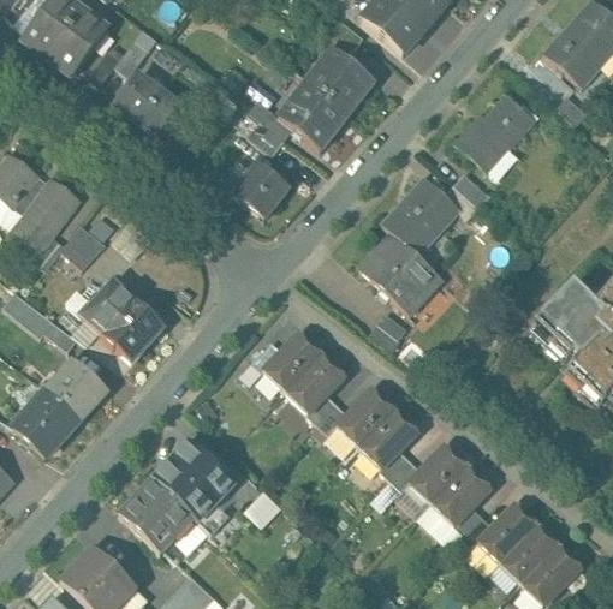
[(0,0),(0,17),(1,19),(5,16),(19,0),(0,0)]
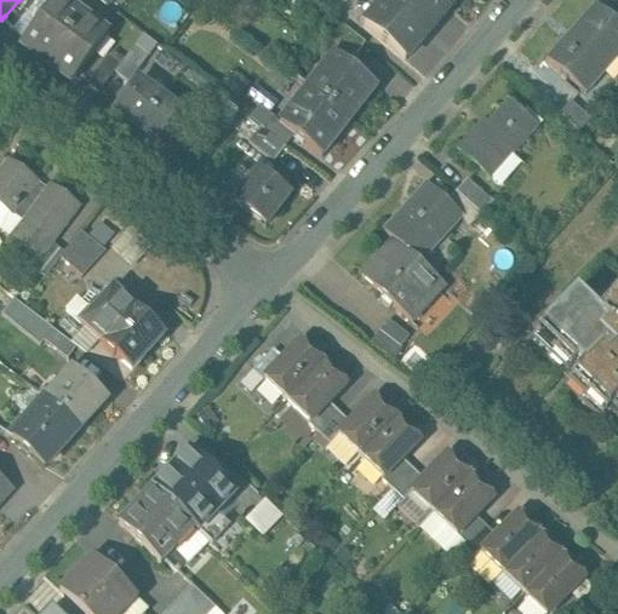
[(19,0),(5,16),(16,26),(39,0),(19,0)]
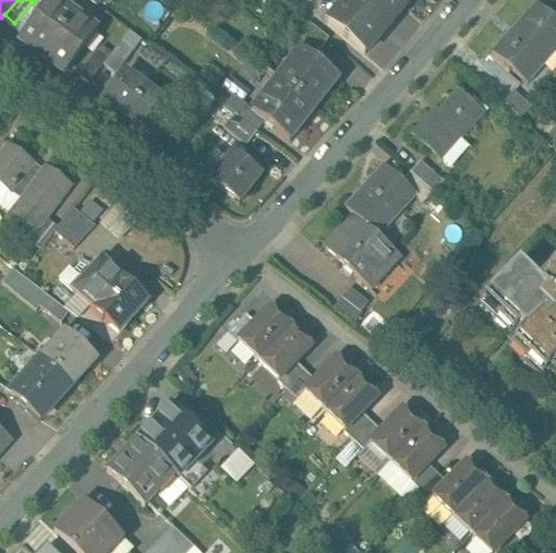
[(49,0),(21,37),(44,53),(75,12),(59,0),(49,0)]
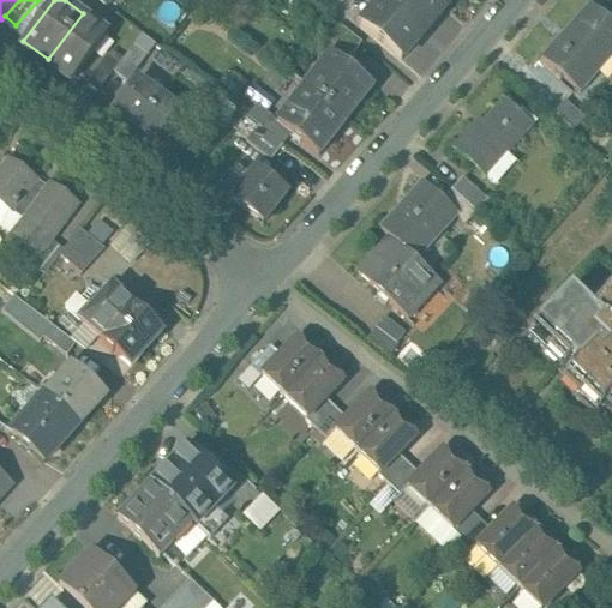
[(447,5),(441,0),(379,0),(363,20),(403,55),(447,5)]
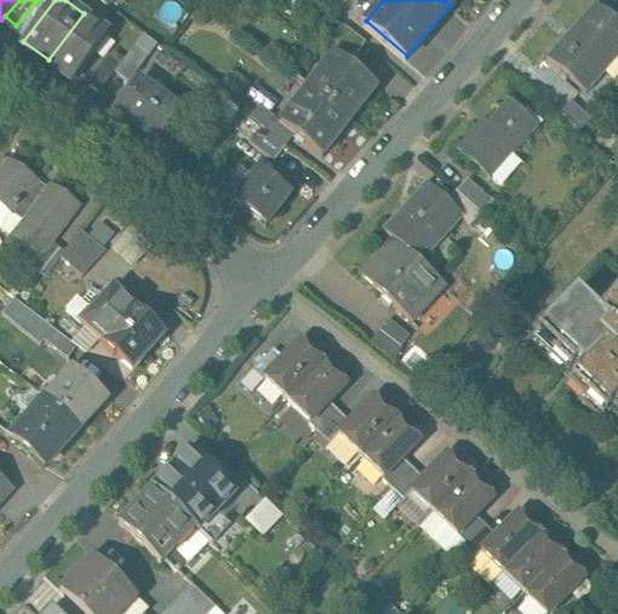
[(617,18),(600,3),(566,41),(565,40),(550,57),(588,91),(602,74),(601,73),(617,53),(617,18)]
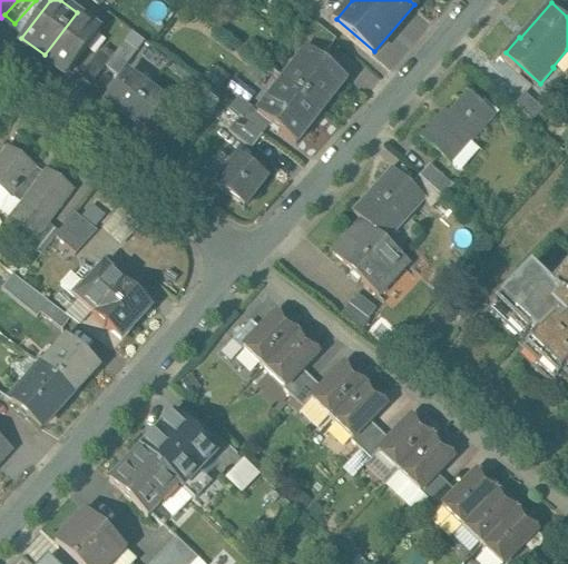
[(100,30),(77,12),(45,55),(68,72),(100,30)]
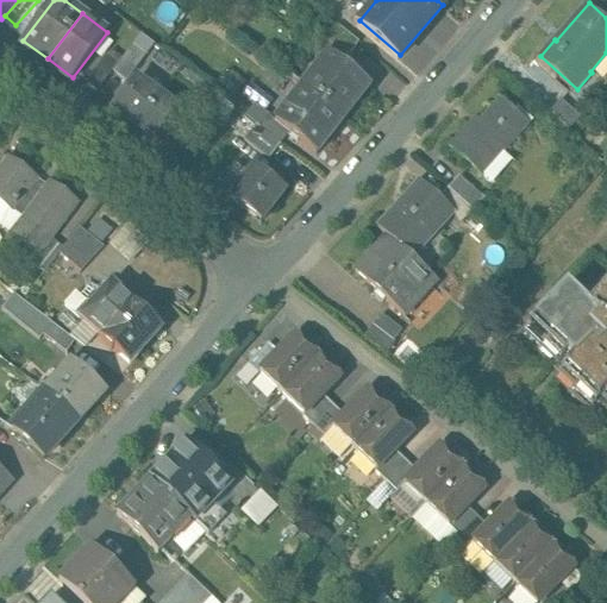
[(361,38),(339,22),(320,45),(329,51),(329,50),(343,61),(361,38)]
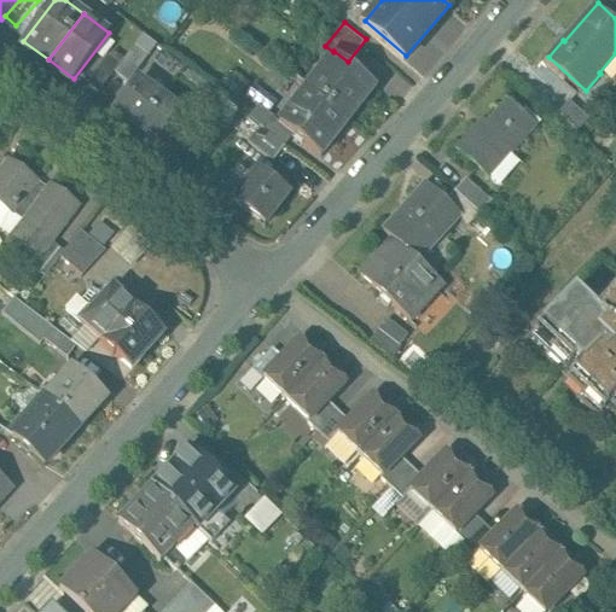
[(140,39),(116,69),(131,79),(154,48),(140,39)]
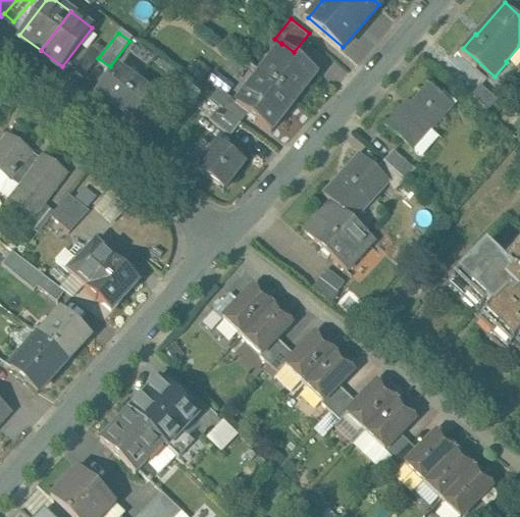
[(294,52),(281,43),(281,44),(260,71),(296,100),(318,71),(294,52)]
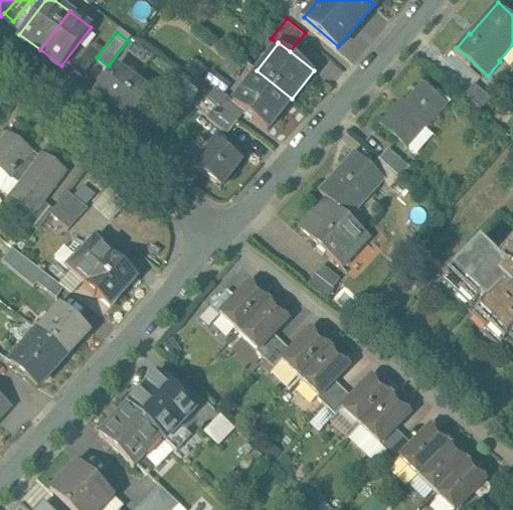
[(92,43),(73,67),(83,74),(97,57),(102,50),(92,43)]
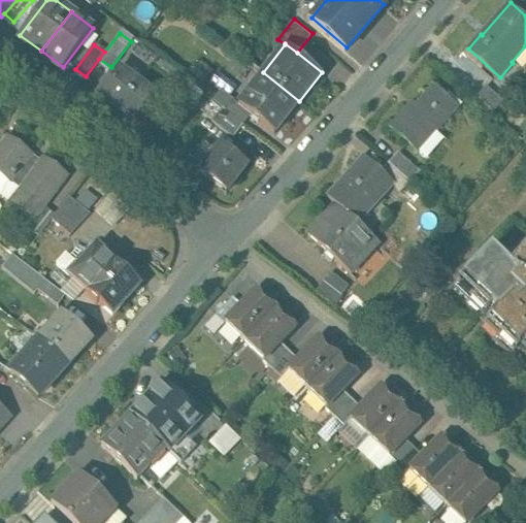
[(154,92),(119,65),(107,80),(110,83),(102,94),(134,118),(154,92)]
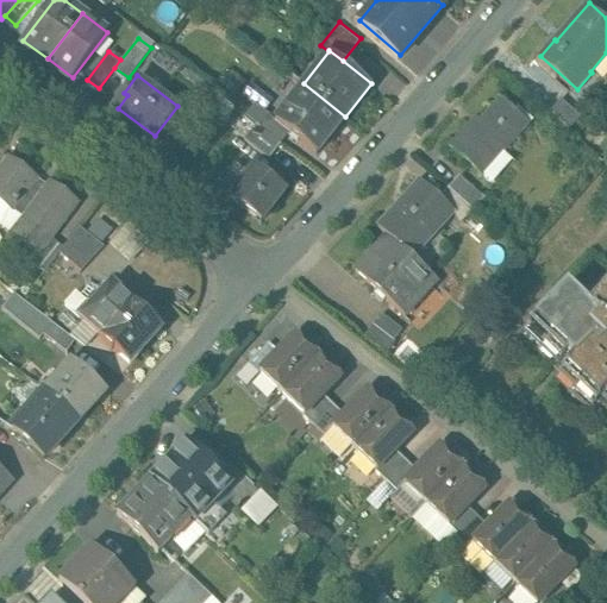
[(345,117),(304,83),(277,117),(276,118),(292,130),(318,150),(345,117)]
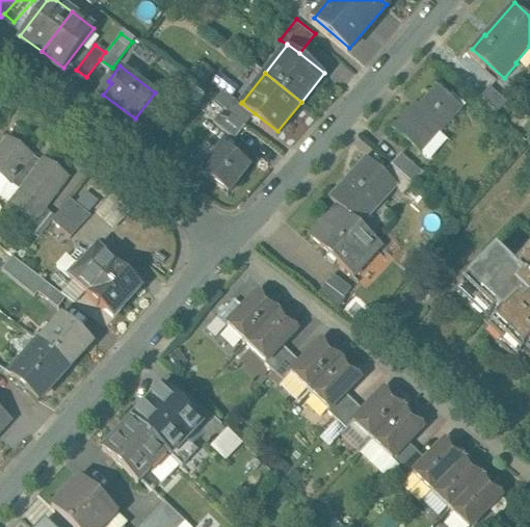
[(438,84),(420,103),(417,100),(394,126),(419,149),(438,128),(441,132),(462,107),(438,84)]
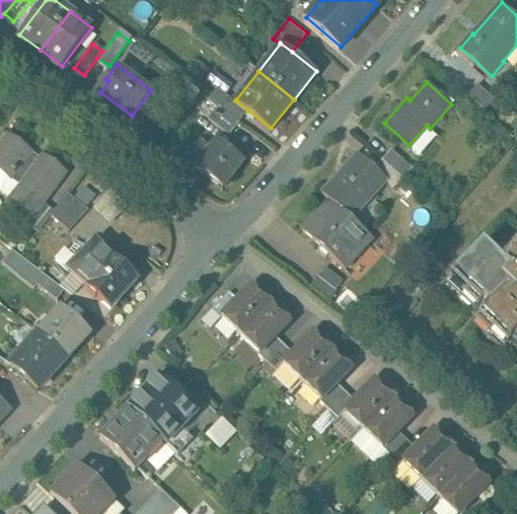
[(496,98),(479,83),(469,93),(487,108),(496,98)]
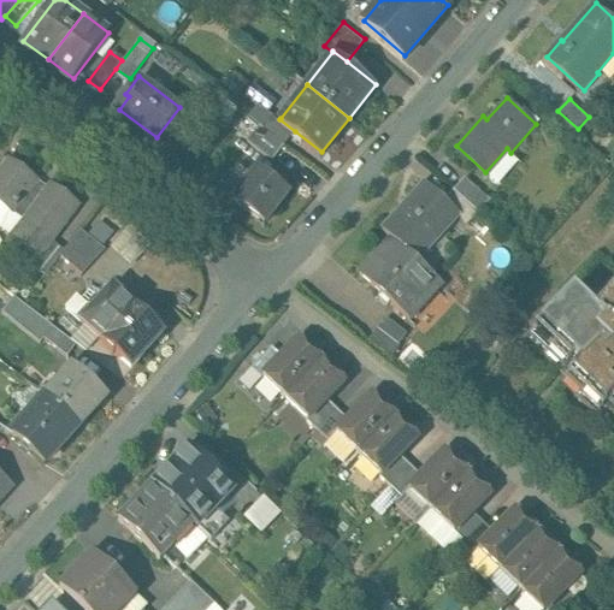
[(281,118),(273,113),(264,125),(285,142),(295,131),(279,119),(281,118)]
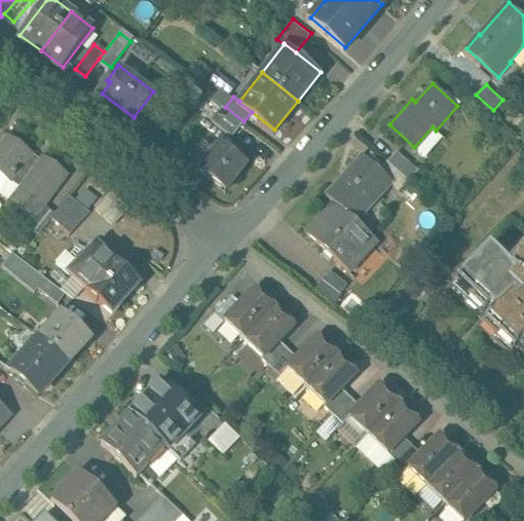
[(225,107),(223,105),(212,117),(233,135),(244,121),(225,107)]
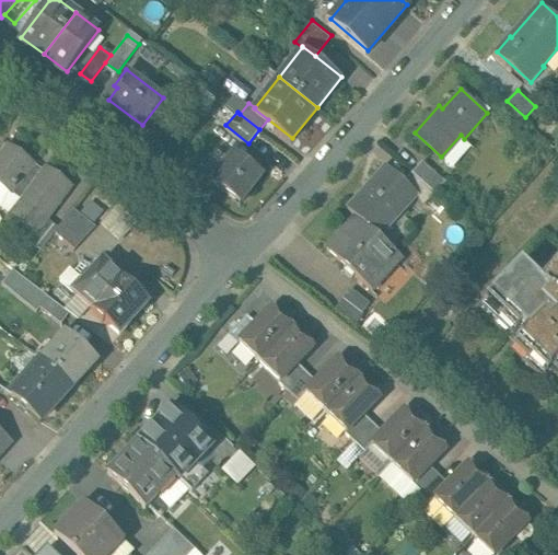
[(44,171),(33,163),(35,160),(10,142),(0,155),(0,195),(4,198),(4,206),(12,212),(11,214),(35,232),(36,232),(48,217),(73,183),(48,164),(44,171)]
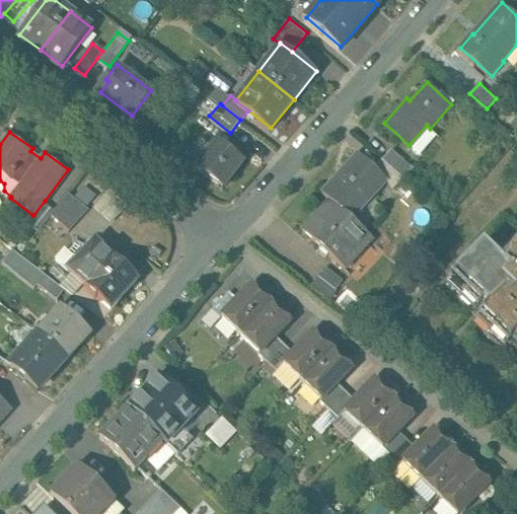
[(243,160),(218,140),(198,166),(224,186),(243,160)]
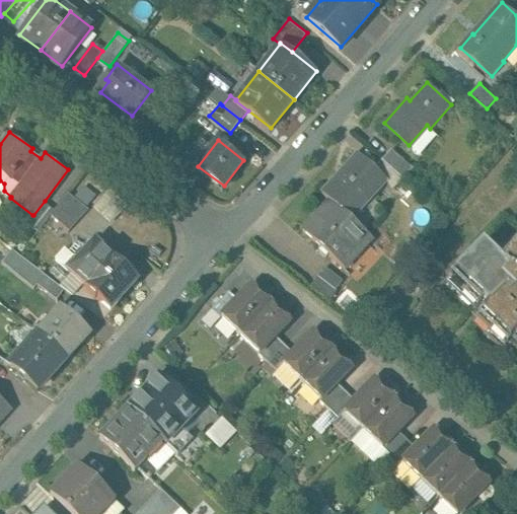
[(414,166),(392,148),(383,157),(404,176),(414,166)]
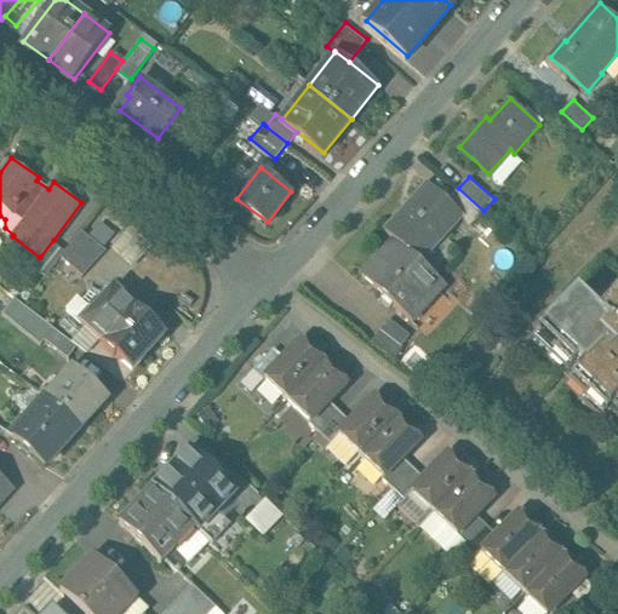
[(448,199),(428,181),(385,227),(396,236),(422,260),(464,214),(464,213),(448,199)]
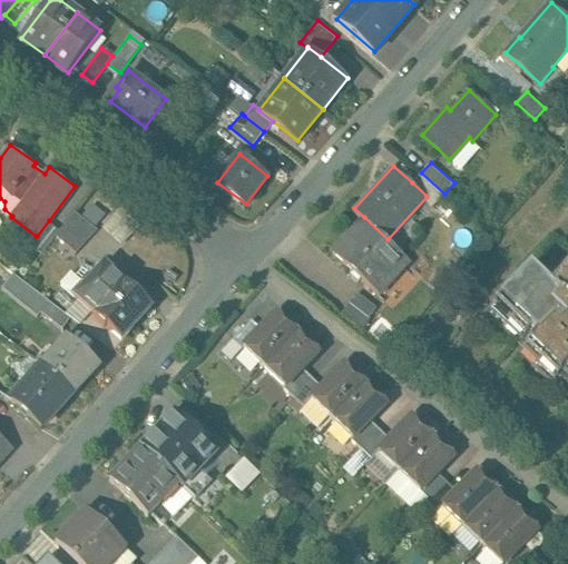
[(444,194),(421,172),(412,182),(427,196),(427,197),(434,205),(444,194)]
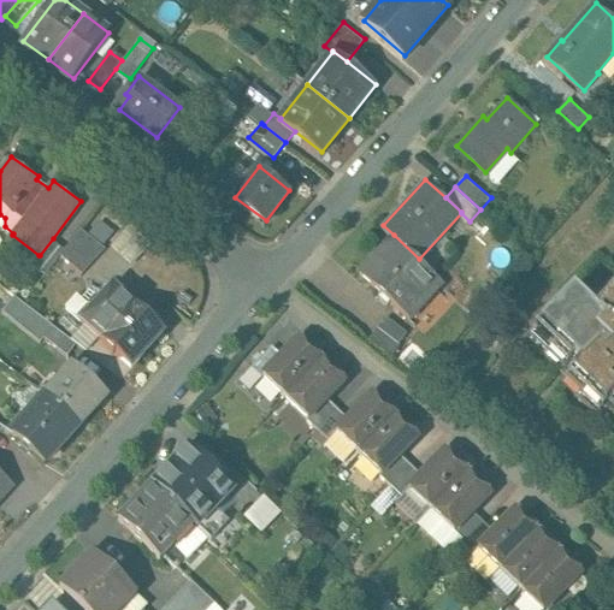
[(107,247),(82,227),(66,248),(62,253),(83,272),(107,247)]
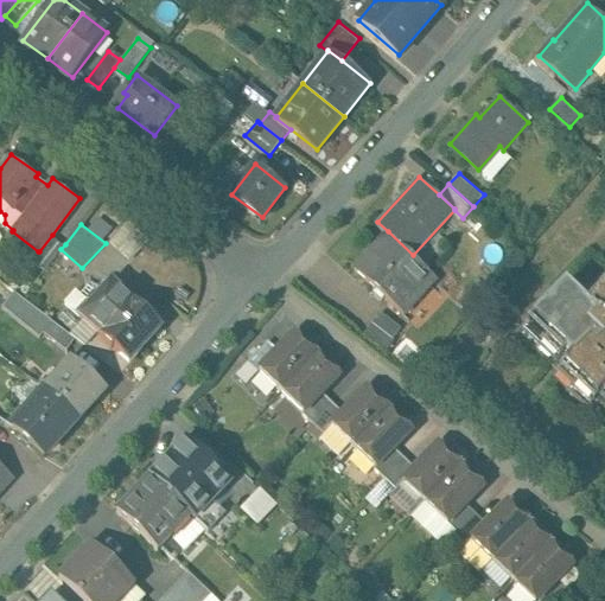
[(413,255),(388,231),(356,267),(405,312),(438,276),(413,255)]
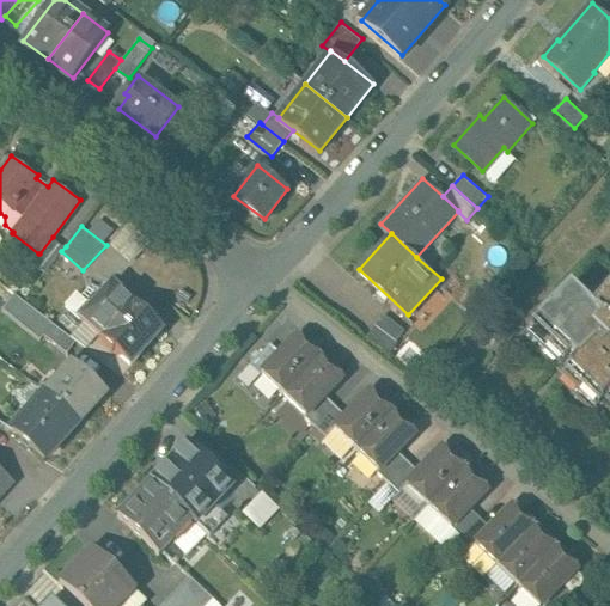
[(53,237),(40,253),(38,253),(32,261),(47,270),(61,251),(66,246),(53,237)]
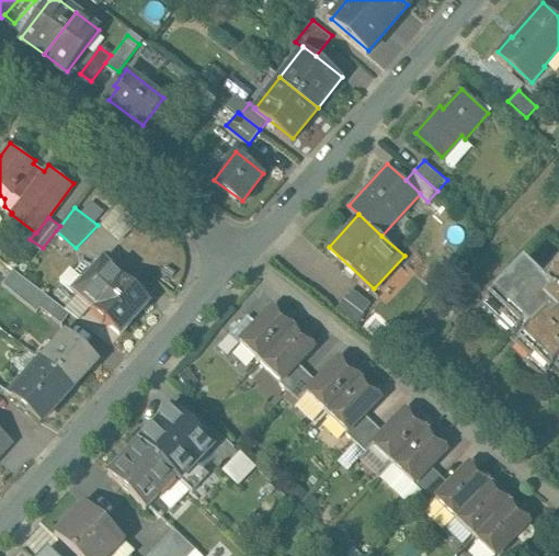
[(149,301),(104,259),(76,291),(121,332),(149,301)]
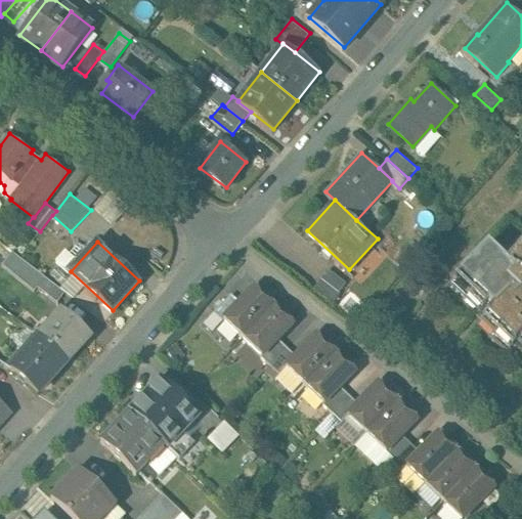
[(521,246),(507,263),(488,245),(452,282),(481,309),(488,302),(494,307),(479,322),(509,350),(516,343),(521,336),(521,246)]
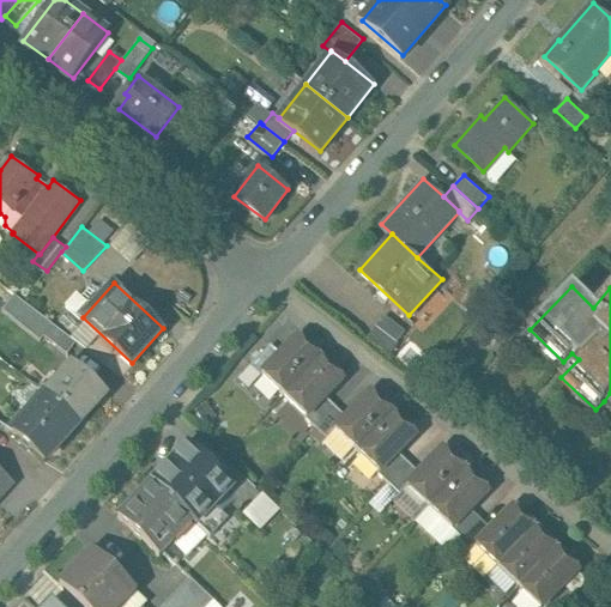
[(78,340),(16,293),(4,308),(42,339),(46,334),(68,352),(78,340)]
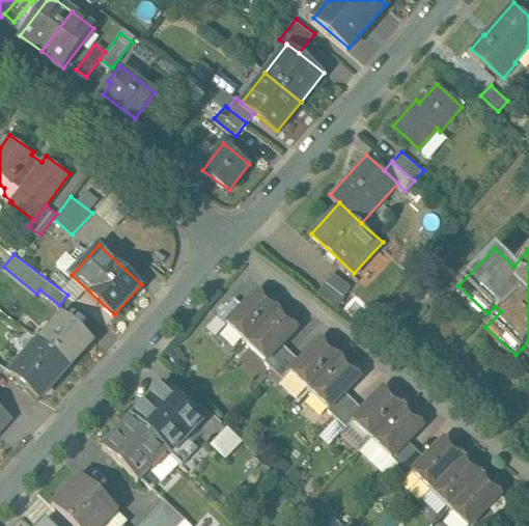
[(342,301),(353,281),(333,270),(322,289),(342,301)]
